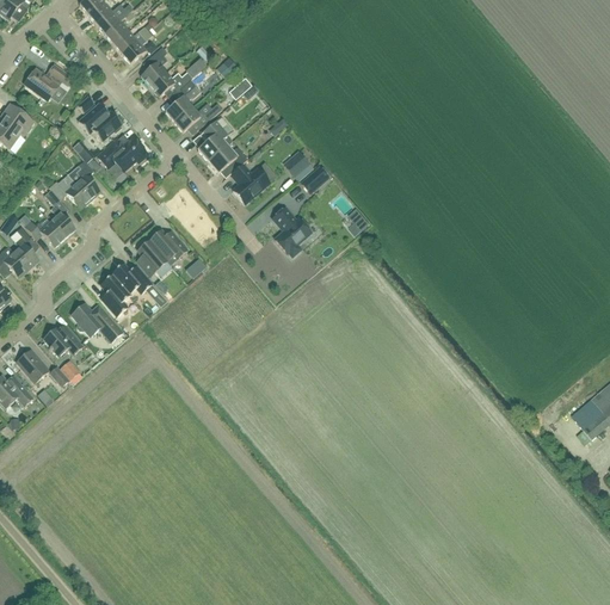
[(4,0),(0,5),(0,10),(10,17),(20,1),(28,7),(32,0),(4,0)]
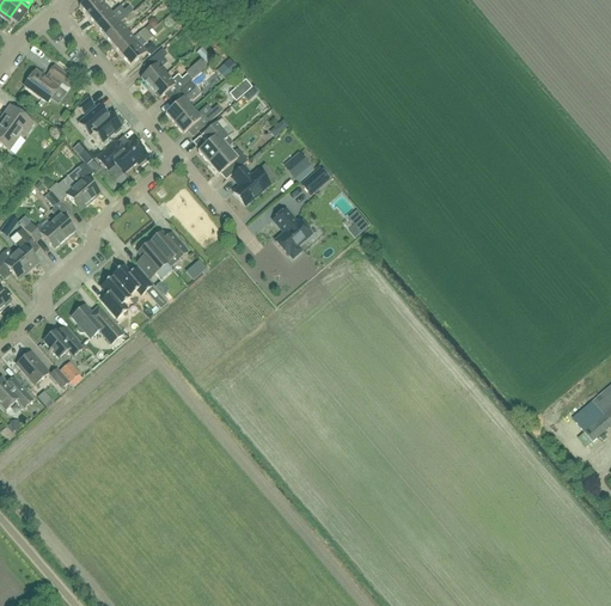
[(81,0),(79,2),(89,12),(103,0),(81,0)]
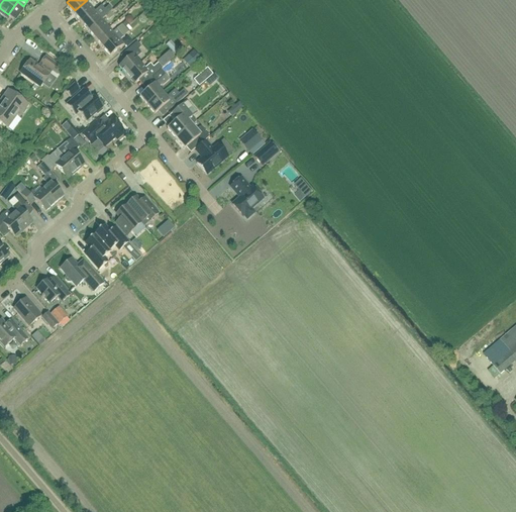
[(95,7),(89,0),(87,0),(75,10),(82,18),(95,7)]
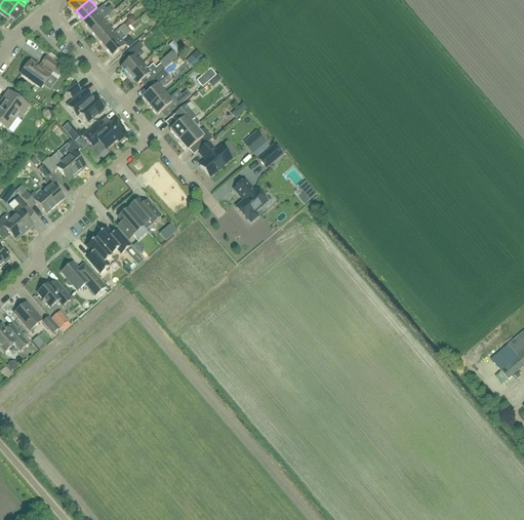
[(83,18),(90,28),(104,15),(96,7),(83,18)]
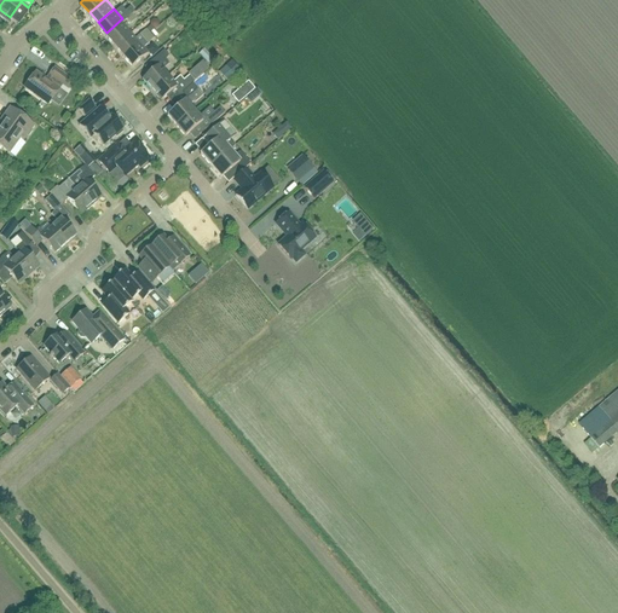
[(133,9),(127,15),(131,19),(137,13),(133,9)]
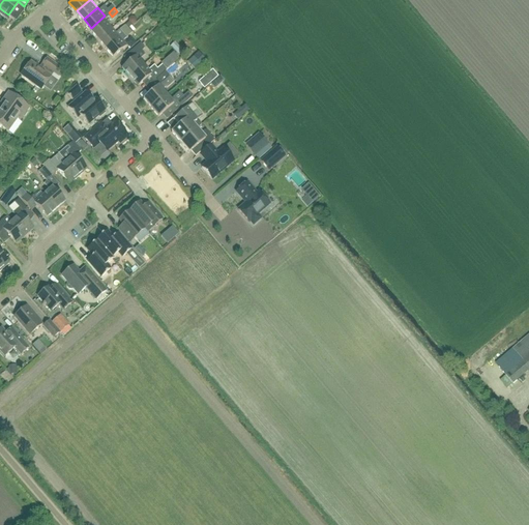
[(91,28),(98,36),(112,24),(105,16),(91,28)]
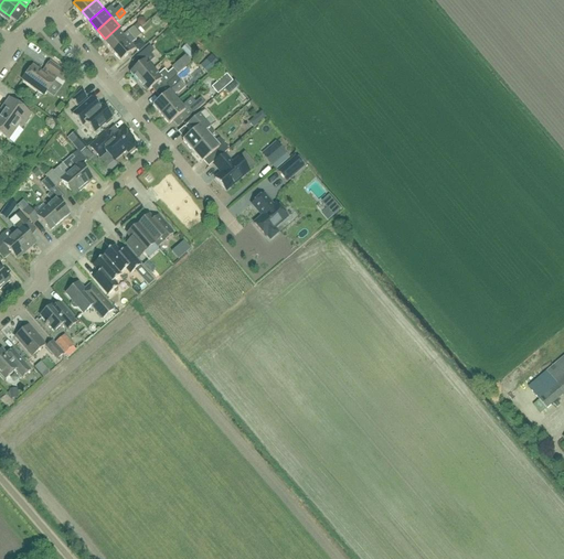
[(105,39),(113,47),(137,27),(134,22),(124,31),(119,25),(105,39)]
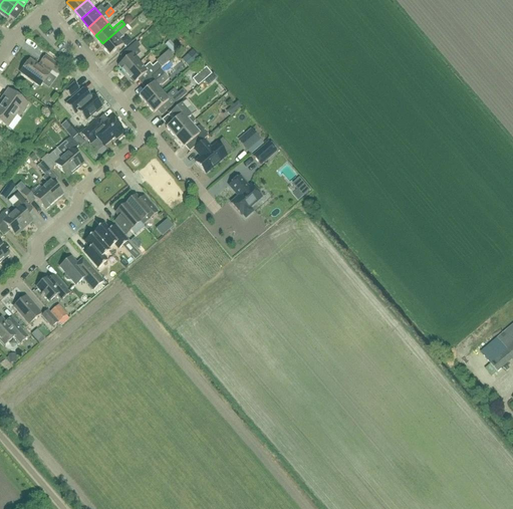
[(124,24),(102,43),(109,51),(122,40),(118,35),(127,28),(124,24)]
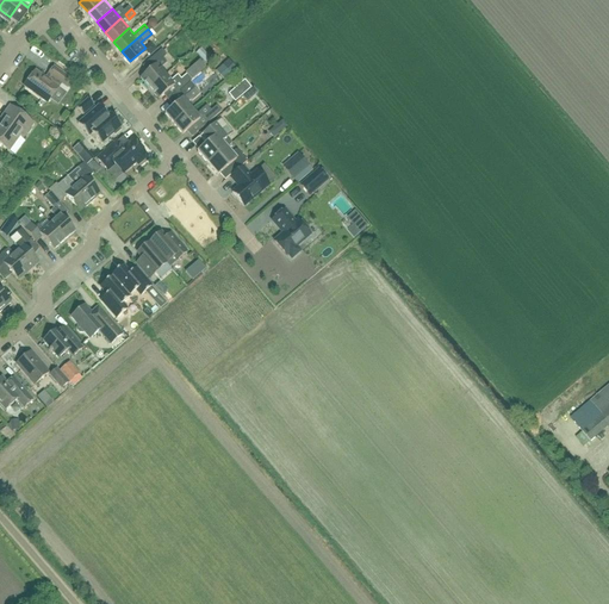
[(149,83),(166,70),(161,63),(167,57),(163,54),(167,50),(162,44),(148,57),(153,62),(140,73),(149,83)]
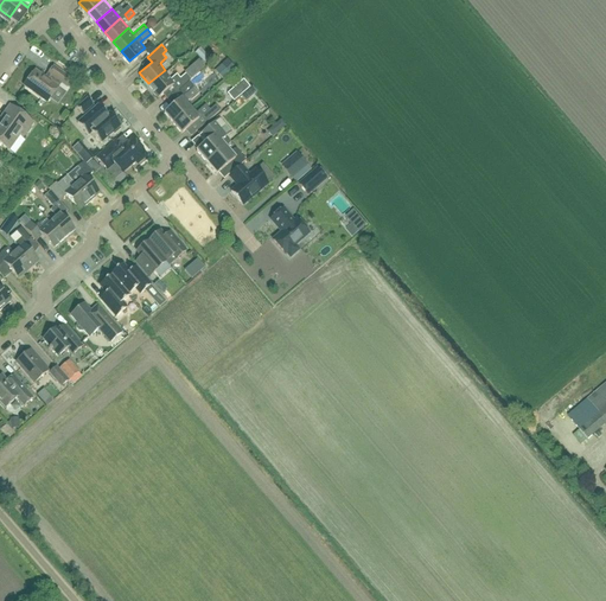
[(64,64),(81,78),(89,69),(74,55),(64,64)]
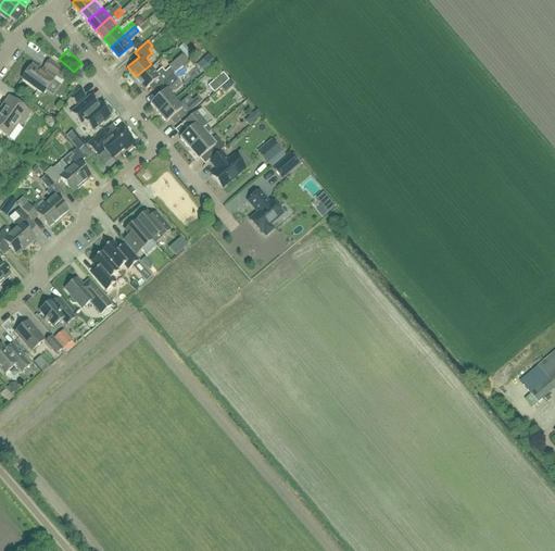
[(205,53),(200,58),(204,64),(210,59),(205,53)]
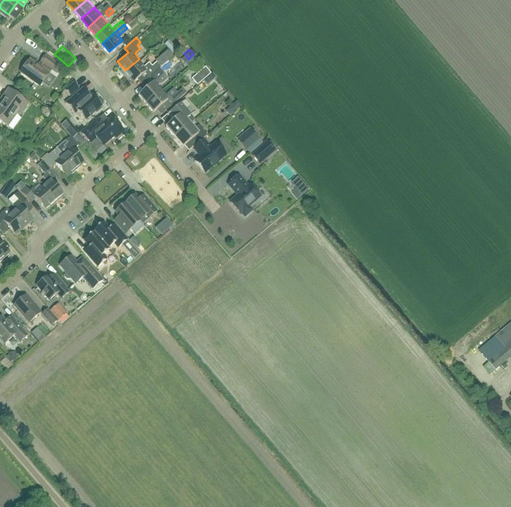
[(164,63),(172,57),(167,50),(159,56),(164,63)]
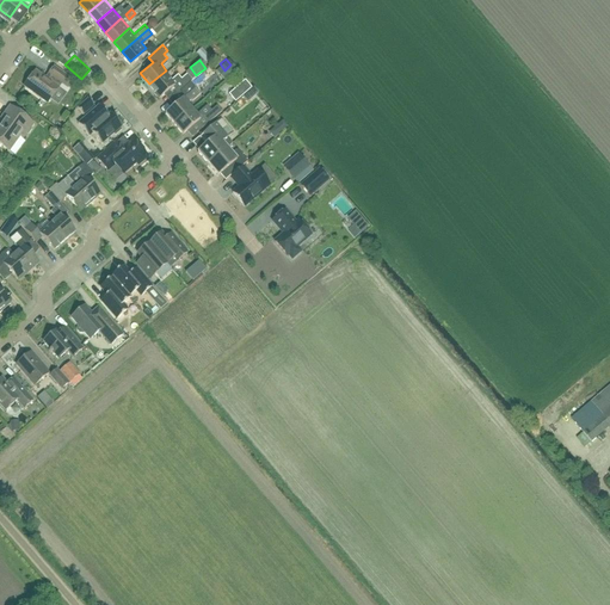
[(36,66),(24,81),(48,99),(50,96),(59,102),(71,86),(67,84),(73,76),(54,62),(45,73),(36,66)]
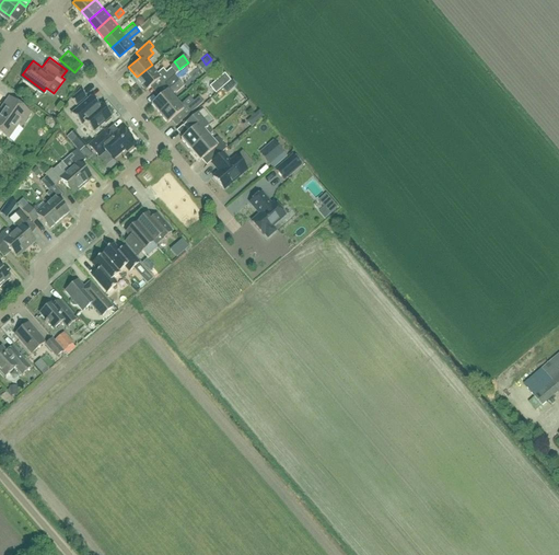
[(163,81),(165,80),(164,79),(175,71),(176,70),(172,64),(166,68),(163,65),(156,70),(152,65),(137,77),(146,87),(159,76),(163,81)]
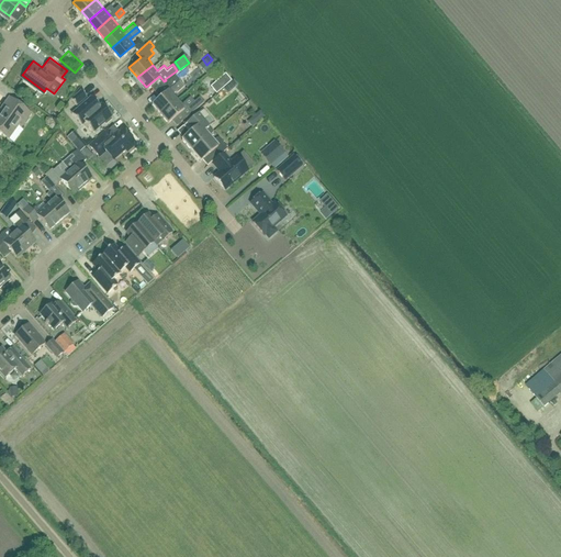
[(152,101),(160,110),(176,97),(171,91),(176,88),(177,89),(184,82),(176,71),(165,79),(166,80),(169,85),(167,87),(168,87),(152,101)]
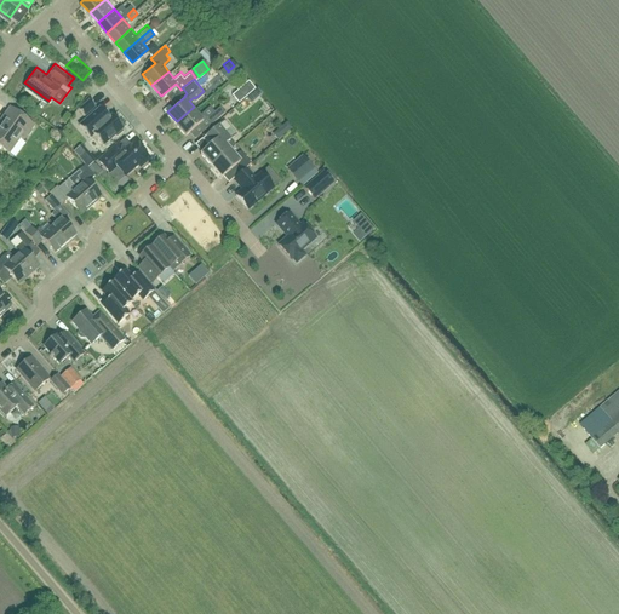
[(254,86),(248,79),(233,91),(239,99),(254,86)]
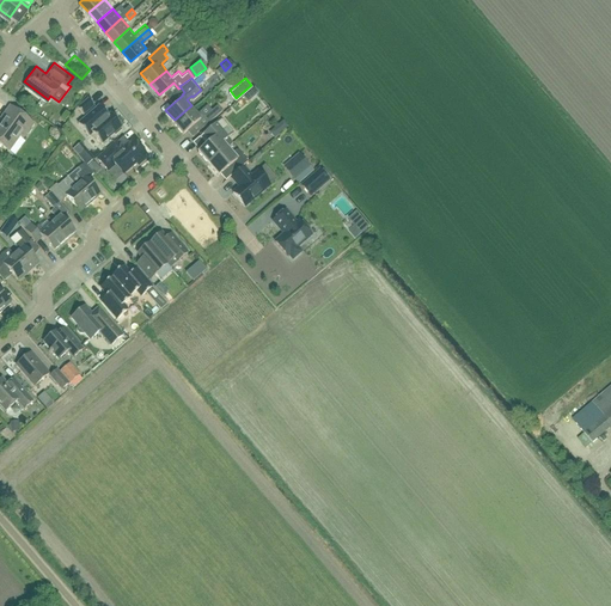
[(95,102),(89,96),(78,105),(84,111),(95,102)]
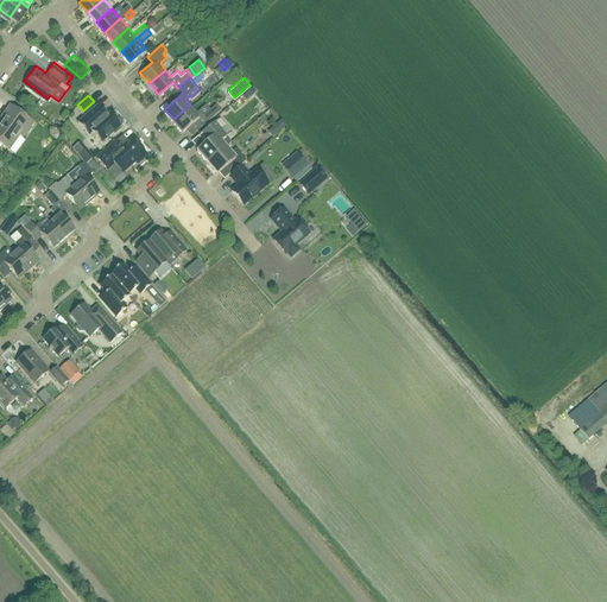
[(190,105),(174,119),(182,130),(201,113),(207,119),(221,106),(216,100),(210,106),(206,101),(195,109),(190,105)]
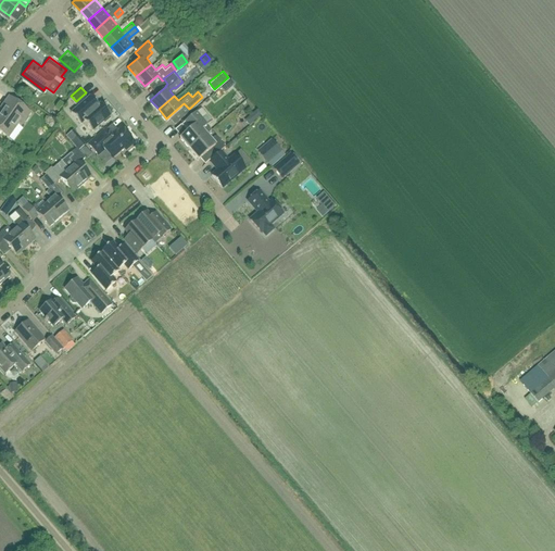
[(21,122),(30,108),(9,92),(2,103),(3,104),(0,109),(0,126),(9,133),(19,120),(21,122)]
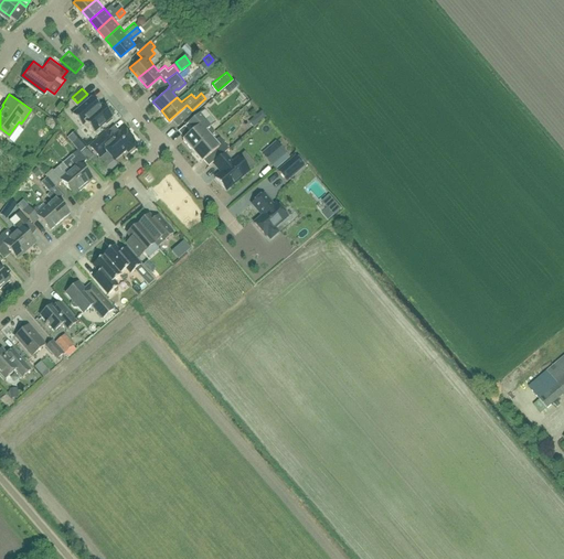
[(92,94),(87,98),(73,111),(83,122),(85,119),(94,129),(105,120),(107,121),(113,117),(112,115),(113,114),(103,101),(100,104),(92,94)]
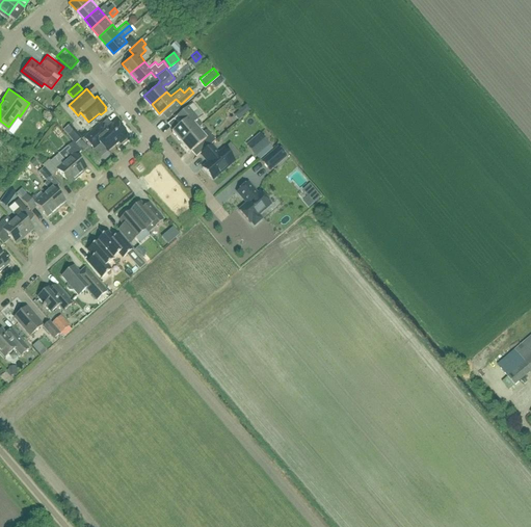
[(173,129),(181,139),(197,126),(203,122),(188,104),(177,113),(183,121),(173,129)]
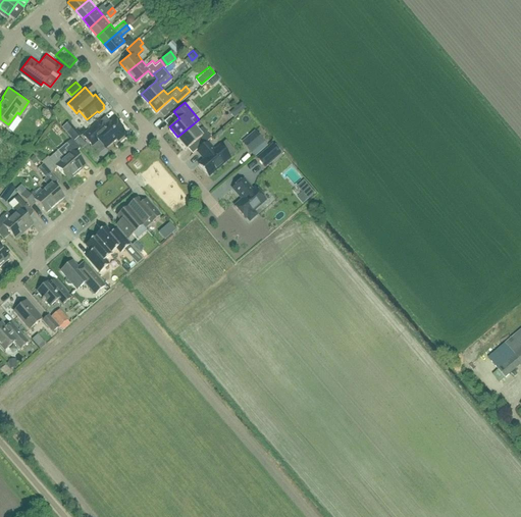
[(116,136),(118,138),(125,132),(123,130),(124,128),(114,116),(102,126),(98,121),(100,119),(100,118),(84,133),(92,143),(98,138),(105,145),(116,136)]
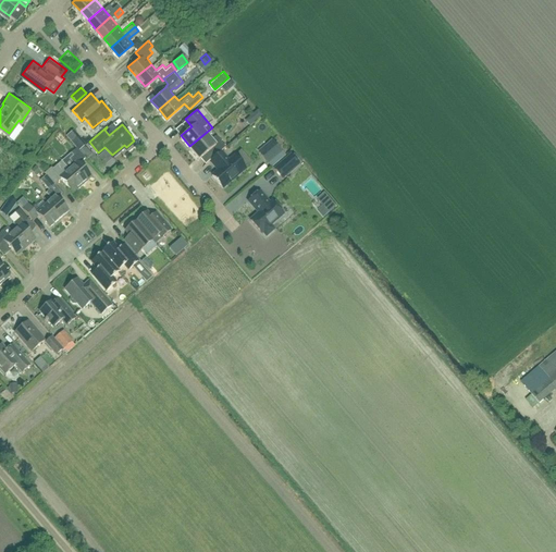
[(212,137),(207,132),(189,146),(199,157),(210,147),(214,154),(226,144),(217,133),(212,137)]
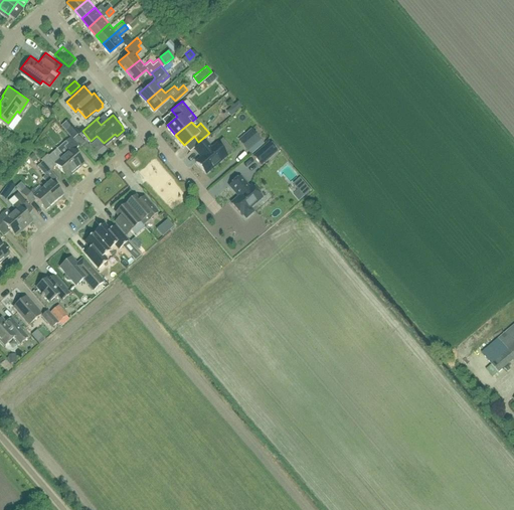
[(240,138),(242,141),(248,147),(260,137),(251,128),(240,138)]
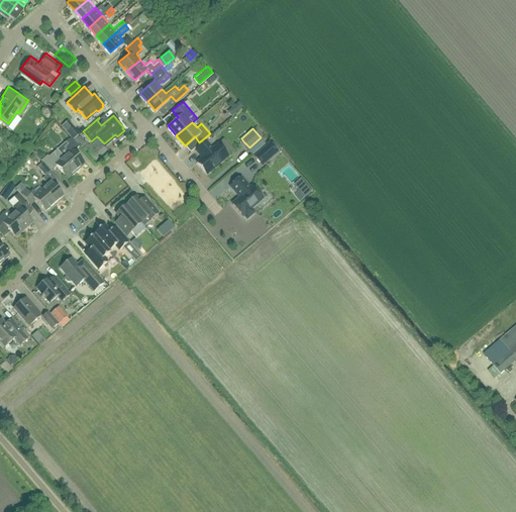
[(268,141),(274,135),(270,131),(264,137),(268,141)]
